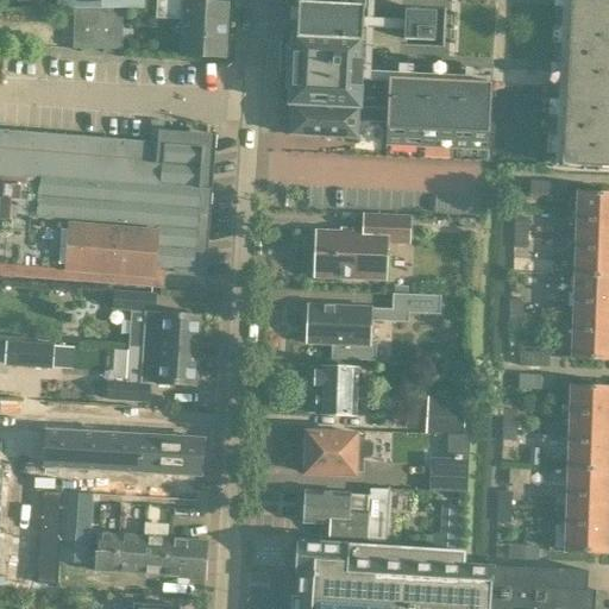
[(195,2),(195,0),(157,0),(156,20),(183,20),(182,55),(225,57),(227,5),(195,2)]
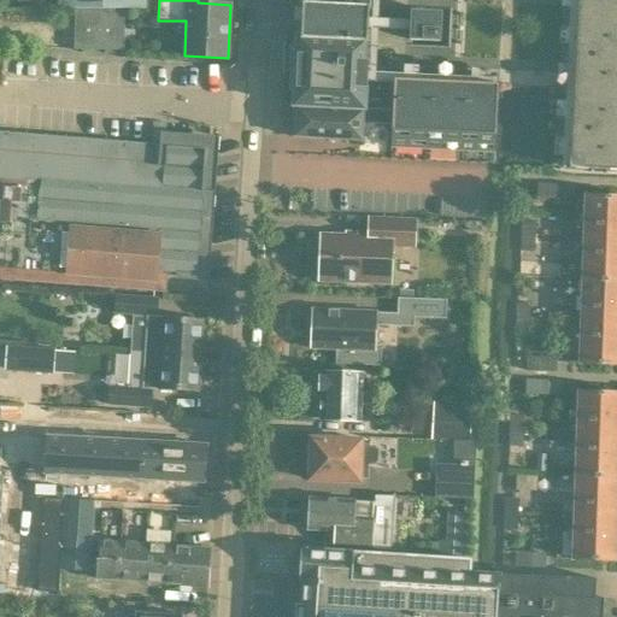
[(616,0),(576,0),(576,6),(569,169),(616,170),(616,0)]
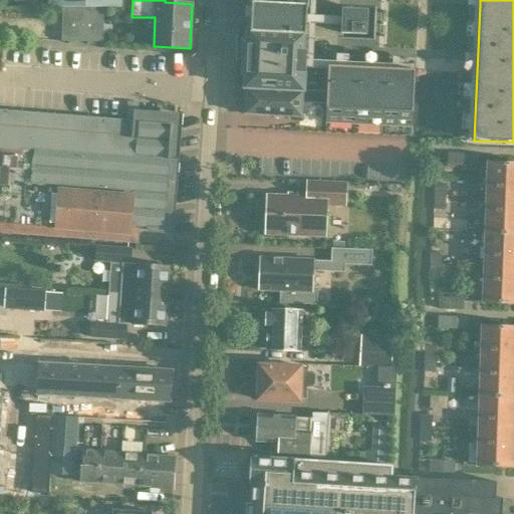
[(247,18),(246,32),(247,32),(248,32),(307,34),(308,6),(250,4),(249,4),(249,5),(248,5),(247,18)]
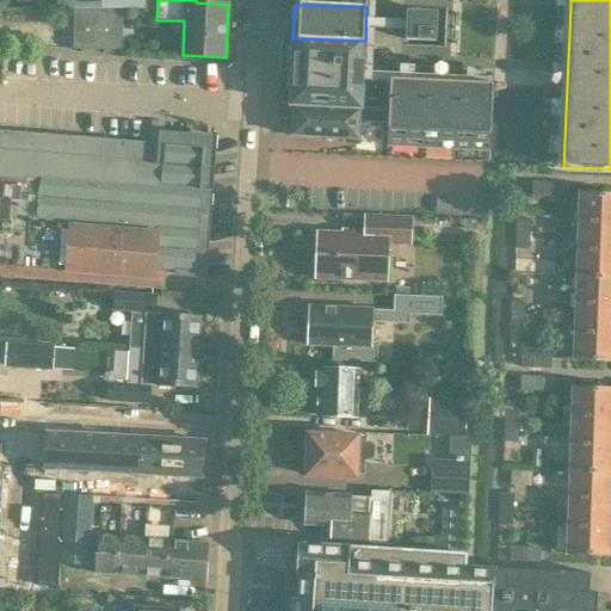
[(75,8),(74,49),(123,50),(124,10),(75,8)]
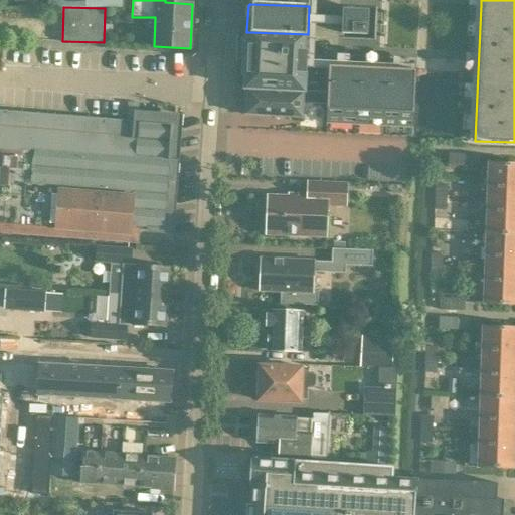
[(367,12),(344,11),(343,33),(366,34),(367,12)]
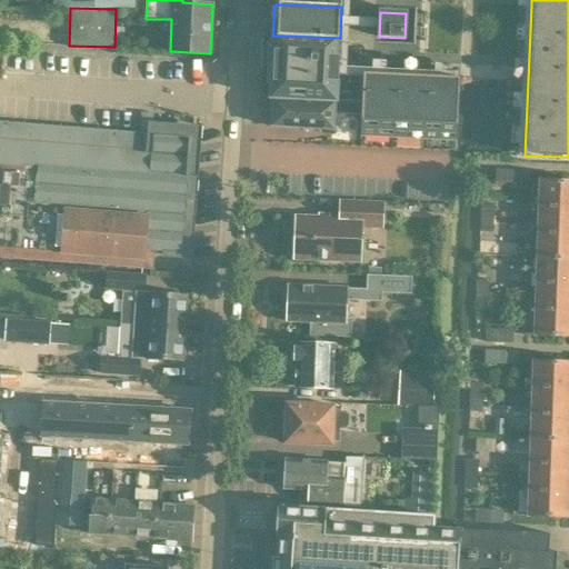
[(271,61),(270,96),(337,99),(340,38),(275,36),(273,36),(272,36),(271,61)]
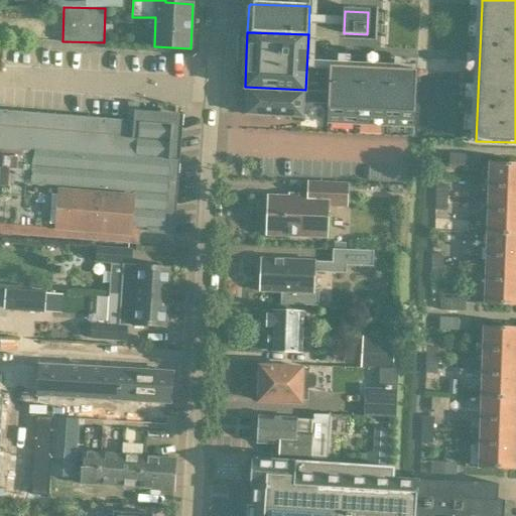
[(328,105),(327,123),(413,127),(416,78),(416,71),(330,68),(329,67),(328,93),(328,105)]
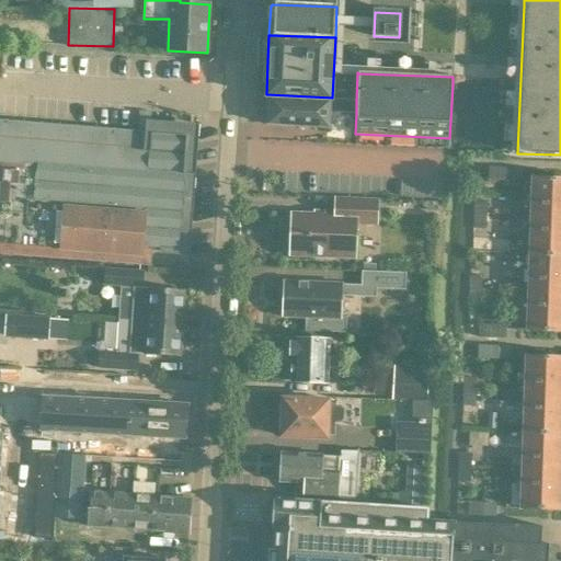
[(331,113),(356,114),(356,101),(332,99),(332,98),(266,94),(266,98),(270,98),(270,107),(266,107),(265,122),(270,123),(270,125),(330,128),(331,113)]
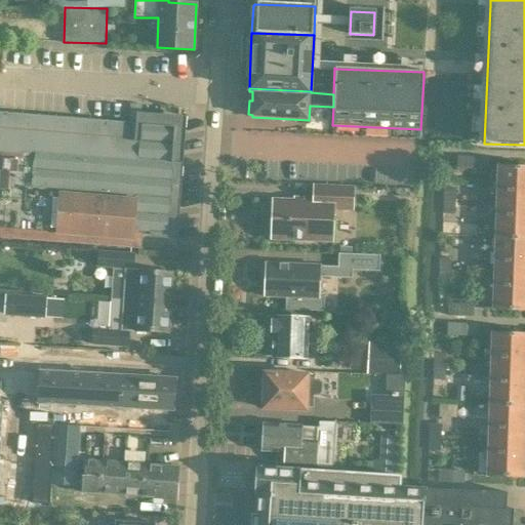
[(0,237),(132,248),(133,232),(167,235),(175,126),(0,112),(0,237)]
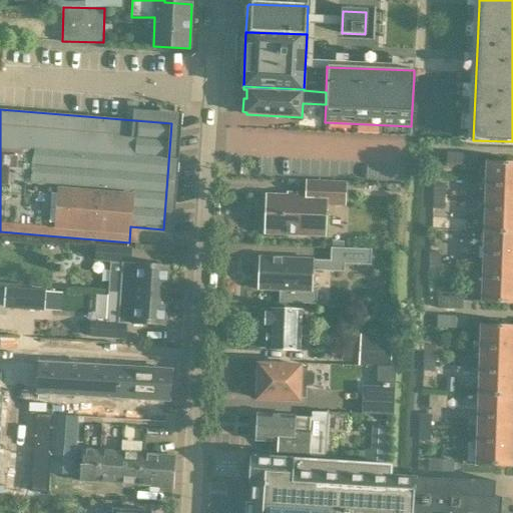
[(448,153),(448,164),(461,165),(461,154),(448,153)]
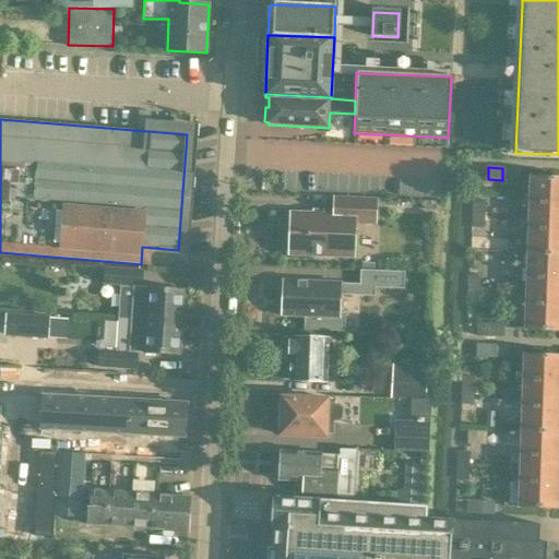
[(502,168),(502,180),(515,180),(516,169),(502,168)]
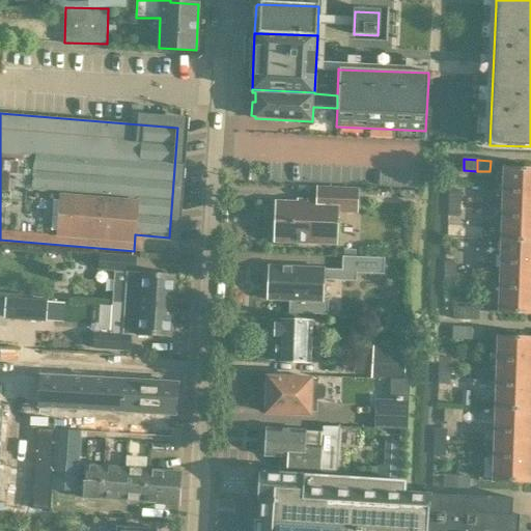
[(530,170),(505,170),(504,187),(530,187),(530,170)]
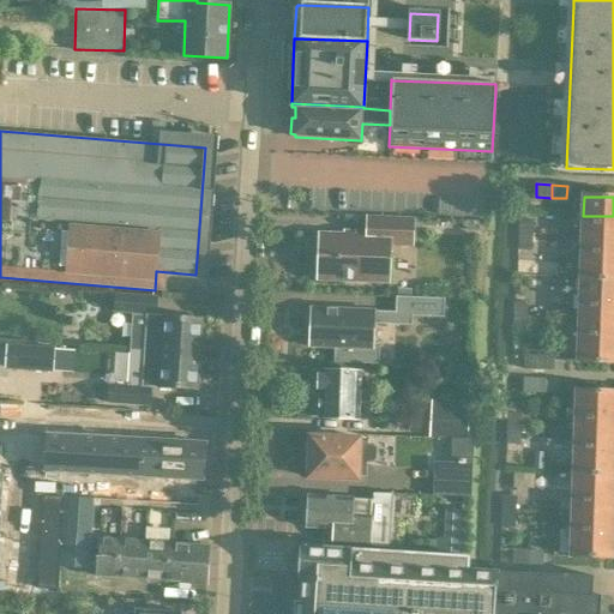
[(613,216),(583,216),(583,238),(613,238),(613,216)]
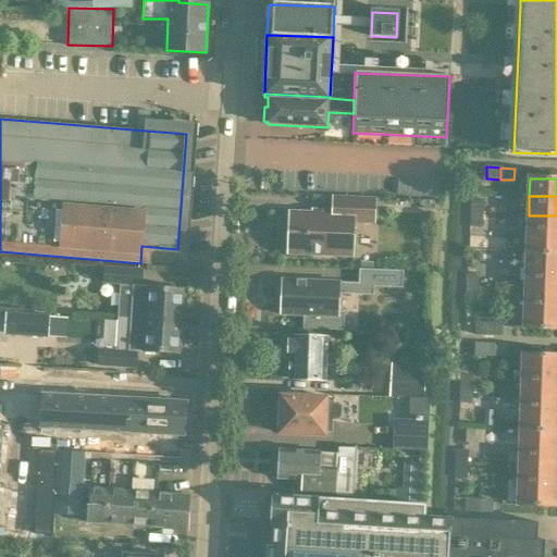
[(373,222),(374,199),(334,197),(333,214),(289,212),(289,233),(284,237),(284,245),(288,249),(288,254),(353,256),(354,222),(373,222)]
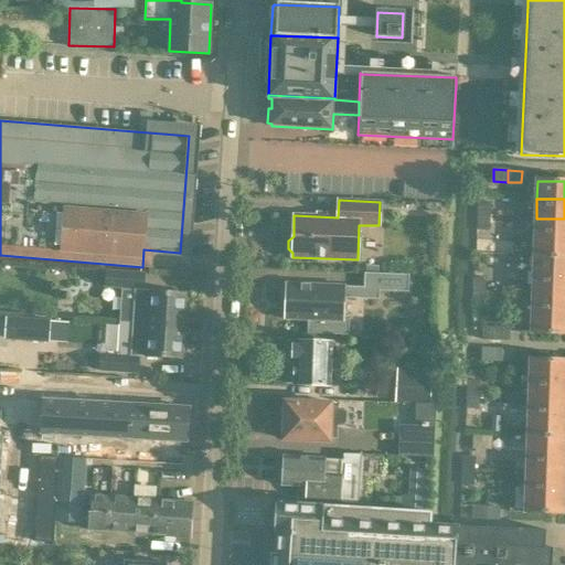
[(479,202),(479,216),(491,216),(491,203),(479,202)]
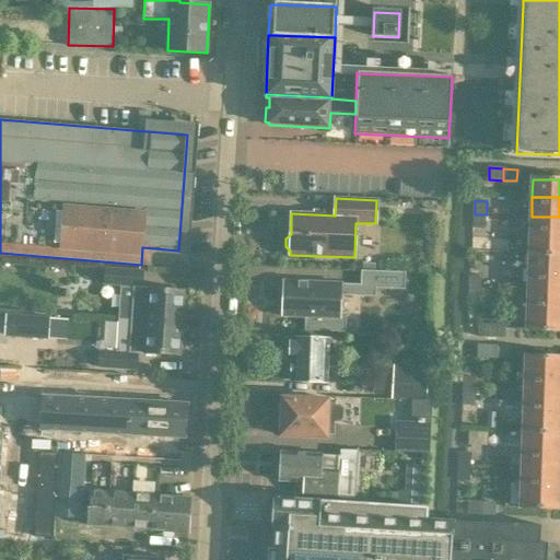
[(486,229),(487,214),(475,214),(475,229),(486,229)]
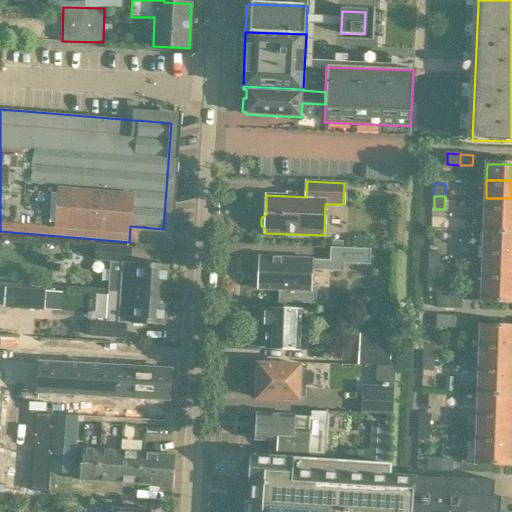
[(511,198),(486,198),(485,214),(511,214),(511,198)]
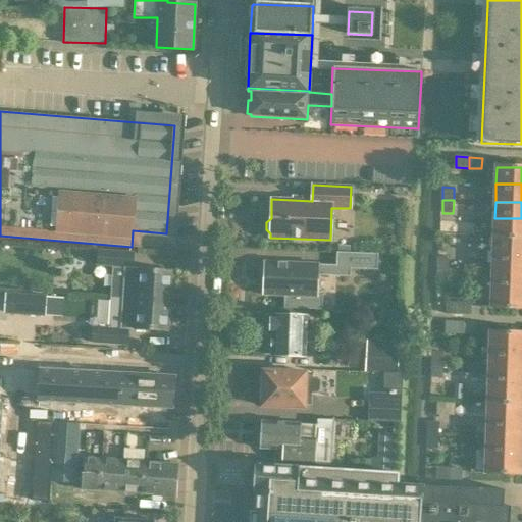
[(521,218),(494,218),(493,237),(521,237),(521,218)]
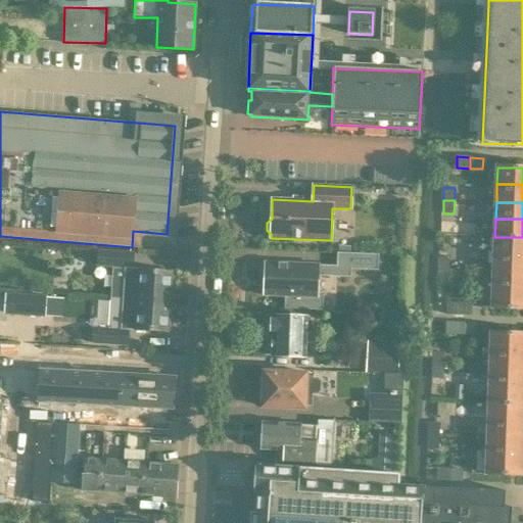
[(522,237),(494,237),(494,253),(522,253),(522,237)]
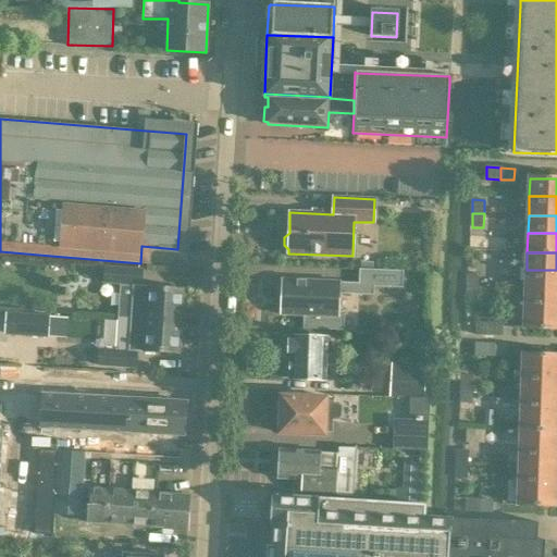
[(118,318),(132,319),(181,323),(183,292),(141,288),(143,271),(106,268),(103,283),(120,284),(118,318)]
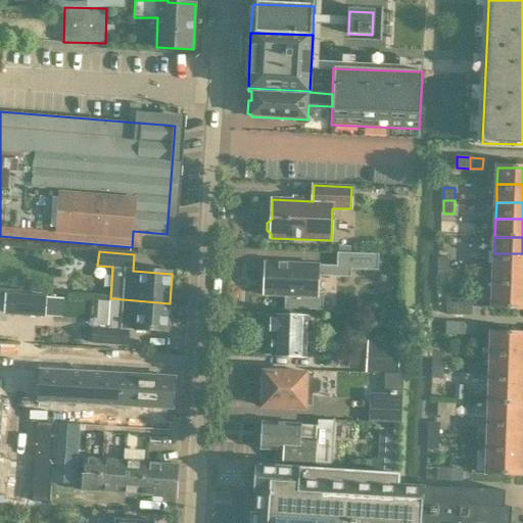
[(337,252),(337,253),(337,266),(319,265),(266,263),(264,295),(285,296),(285,308),(323,311),(323,293),(318,292),(318,276),(350,277),(351,269),(378,271),(378,254),(337,252)]
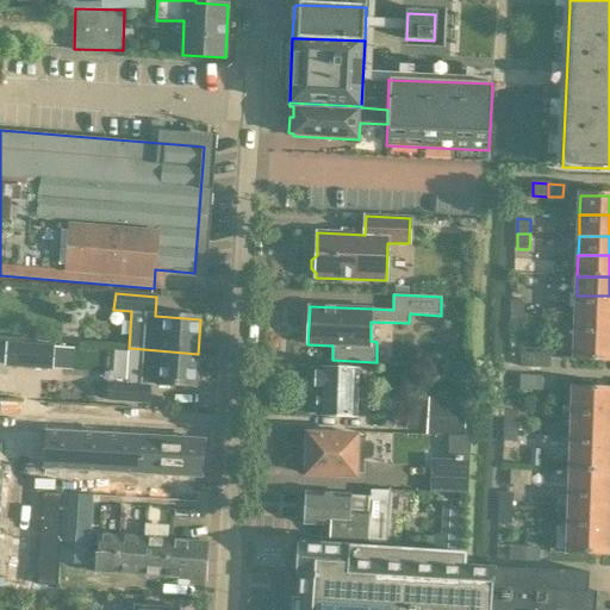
[(609,296),(577,296),(576,317),(609,317),(609,296)]
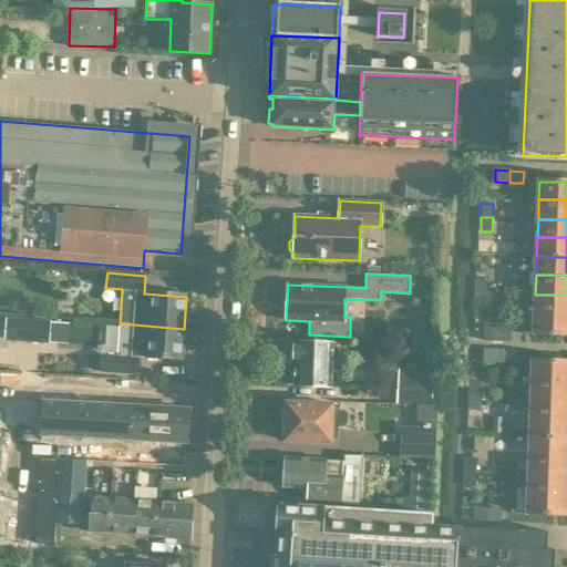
[(476,279),(476,294),(487,294),(488,280),(476,279)]
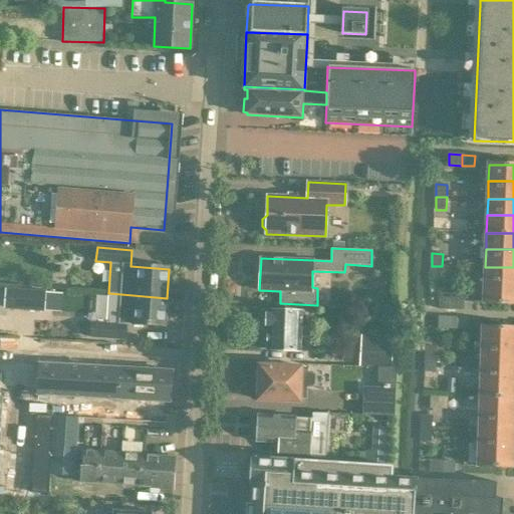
[(442,279),(442,266),(432,266),(431,278),(442,279)]
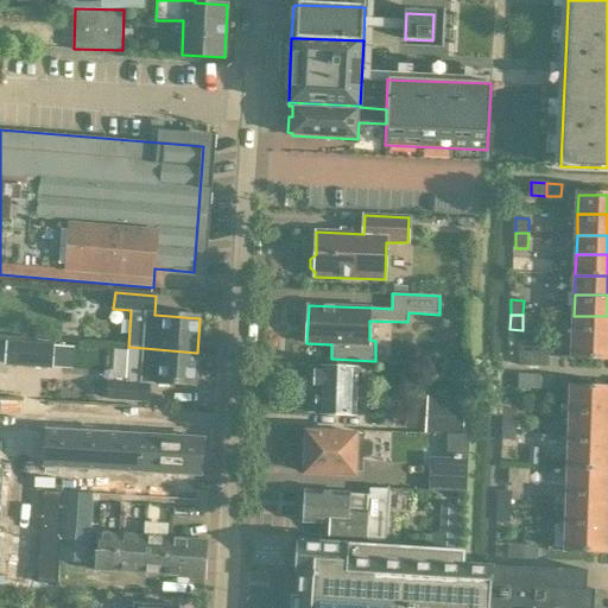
[(607,316),(574,316),(572,336),(607,336),(607,316)]
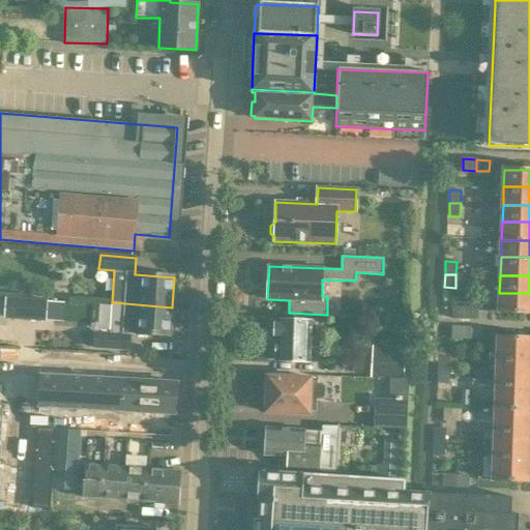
[(529,313),(529,293),(499,293),(499,312),(529,313)]
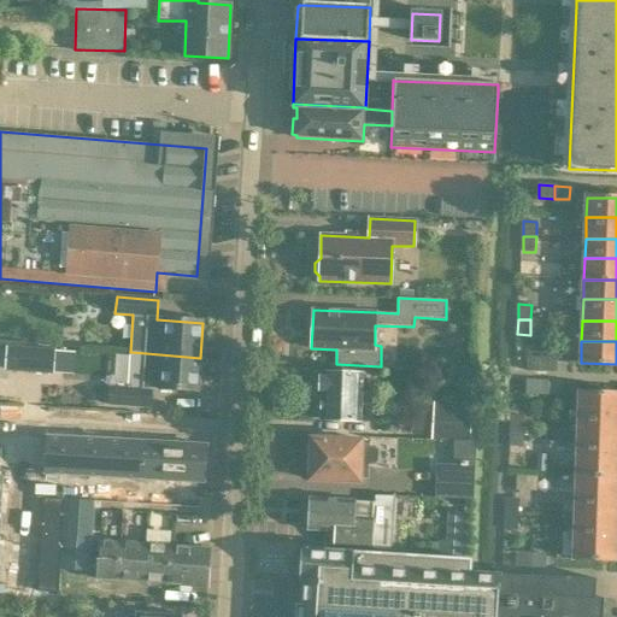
[(197,393),(200,358),(146,353),(142,391),(109,388),(106,404),(148,409),(150,389),(197,393)]
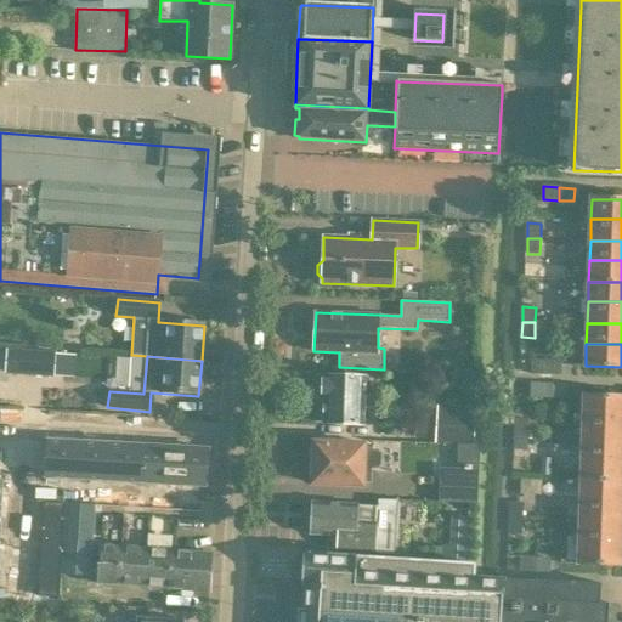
[(532,362),(532,374),(563,375),(563,362),(532,362)]
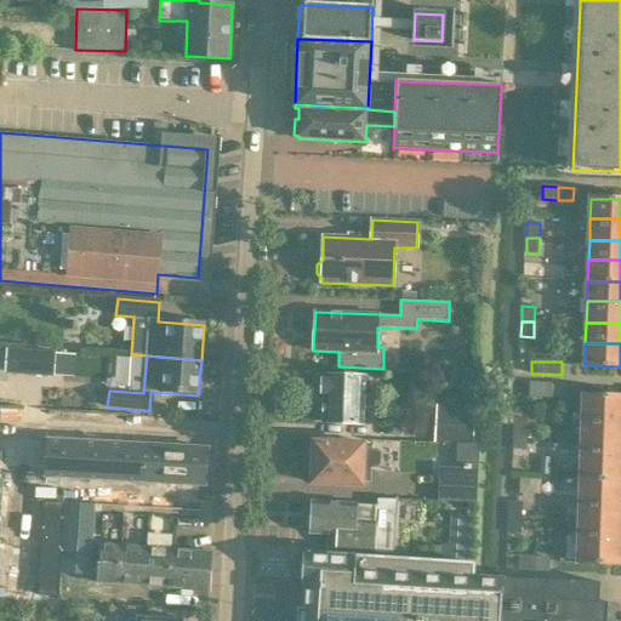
[(317,398),(315,421),(363,422),(364,376),(318,375),(312,380),(312,392),(317,398)]
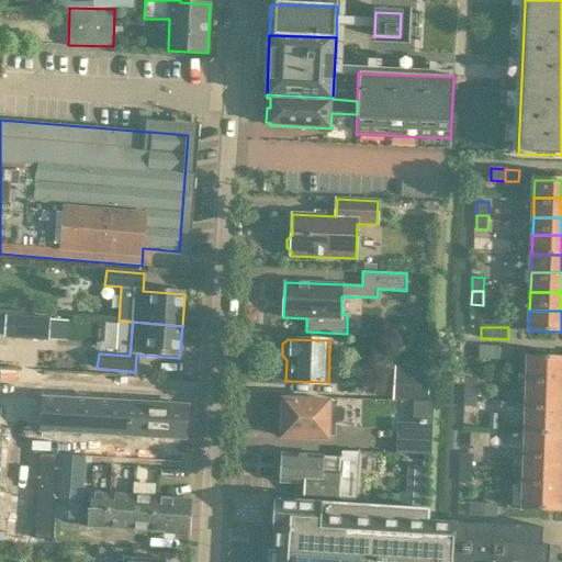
[(480,358),(494,359),(494,347),(481,347),(480,358)]
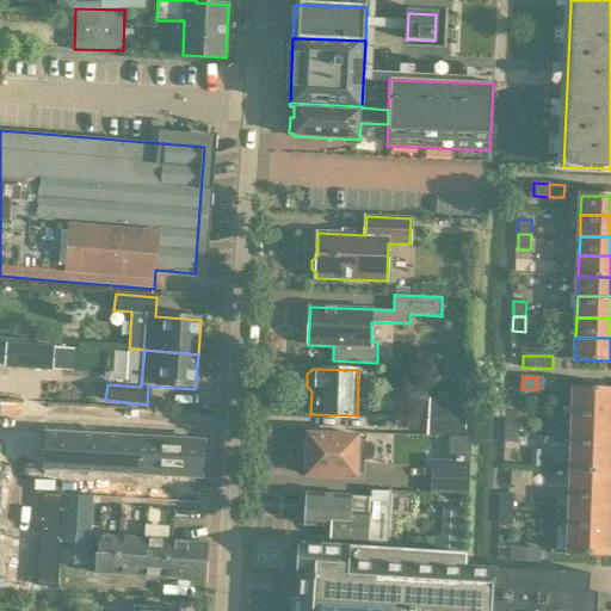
[(537,377),(537,390),(551,390),(553,378),(537,377)]
